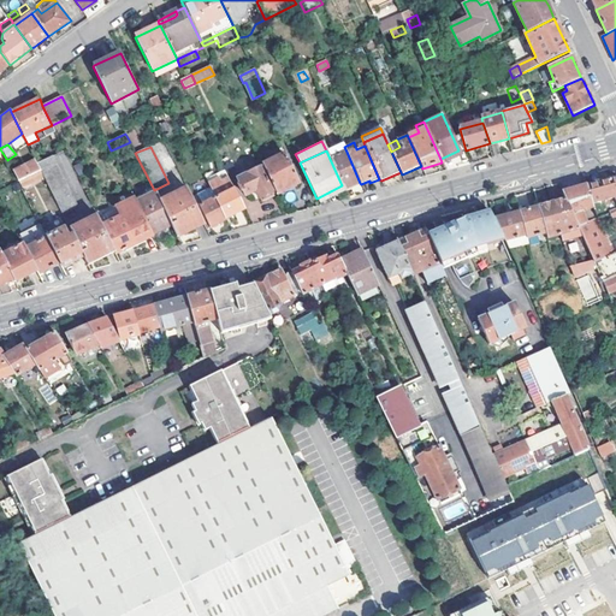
[(442,163),(461,155),(458,150),(440,159),(442,163)]
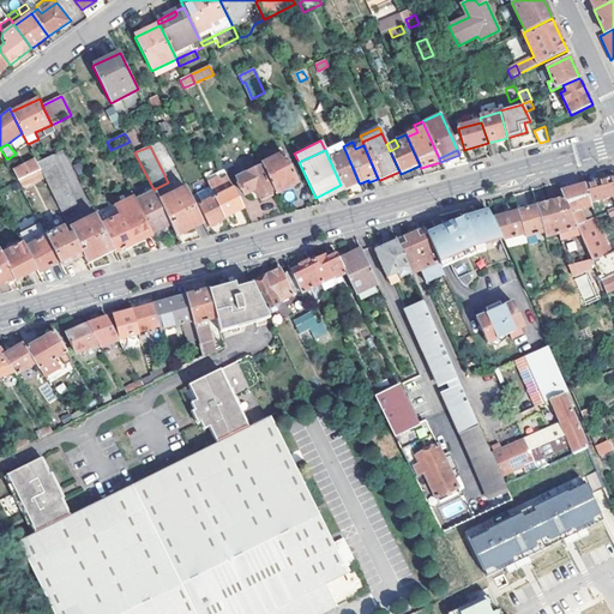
[(359,182),(345,151),(329,158),(341,185),(343,190),(359,182)]
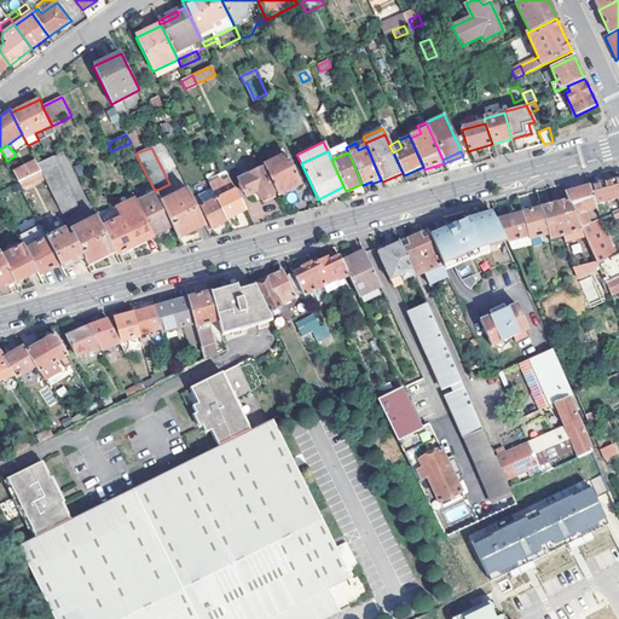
[(264,166),(278,196),(300,185),(285,156),(264,166)]
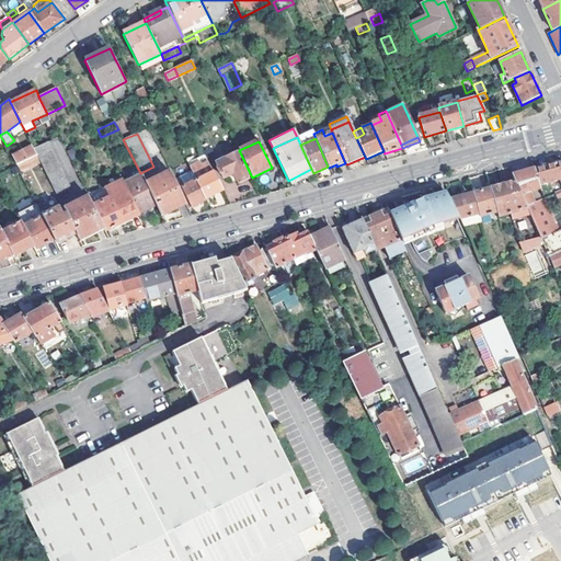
[(39,162),(56,195),(69,189),(46,144),(34,149),(37,157),(39,162)]
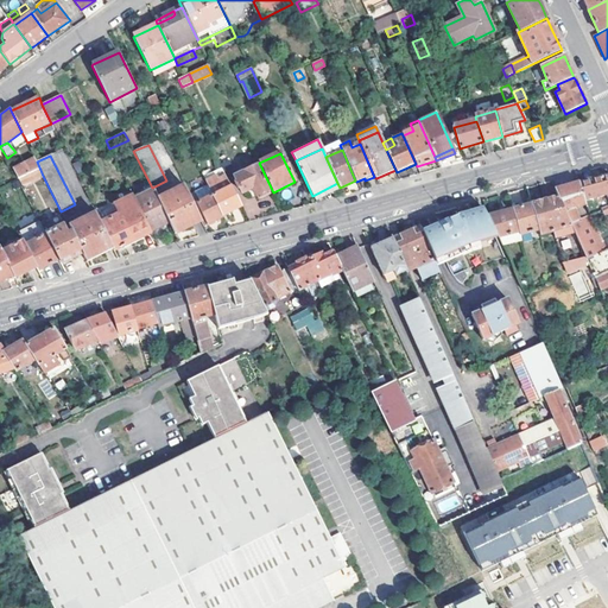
[(71,164),(76,176),(83,172),(78,160),(71,164)]
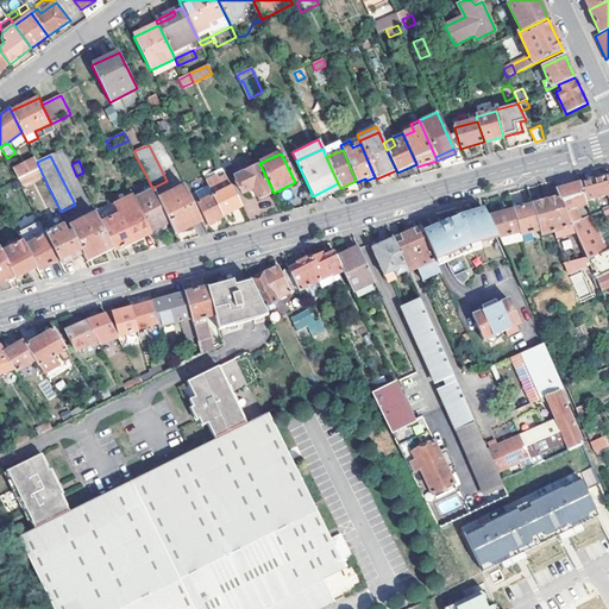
[(237,176),(230,161),(220,165),(223,170),(228,181),(234,179),(242,195),(252,189),(256,198),(262,194),(263,198),(269,194),(268,192),(270,190),(257,167),(237,176)]
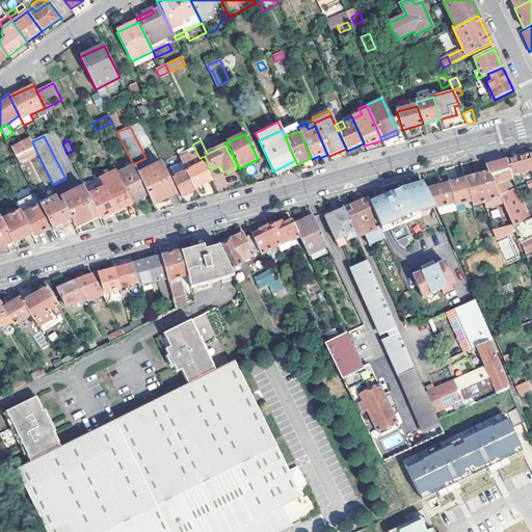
[(35,149),(32,141),(22,147),(25,154),(27,153),(35,149)]
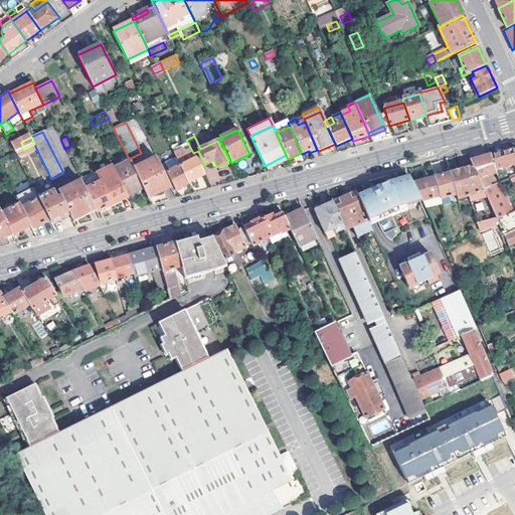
[(12,146),(15,153),(24,149),(21,142),(12,146)]
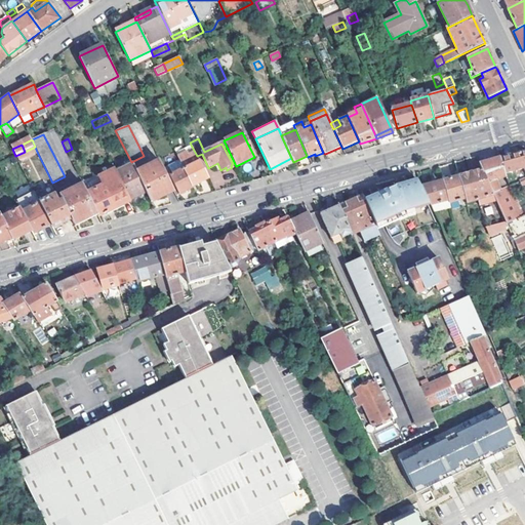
[(27,151),(30,155),(37,152),(35,147),(27,151)]
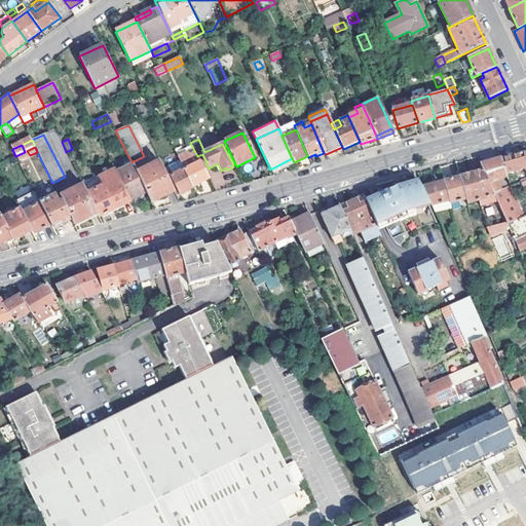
[(197,156),(192,147),(176,154),(184,170),(192,186),(209,179),(197,156)]
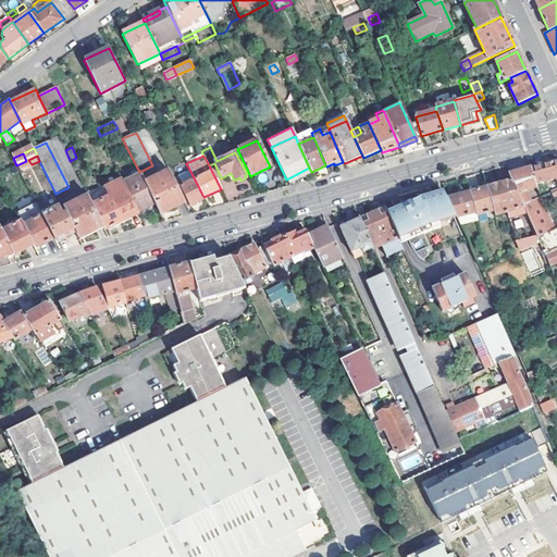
[(16,165),(20,171),(32,164),(28,160),(26,161),(16,165)]
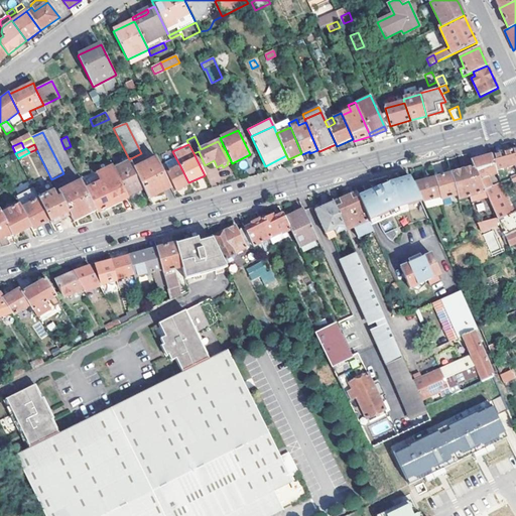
[(503,181),(511,177),(515,174),(515,148),(508,151),(492,155),(503,181)]
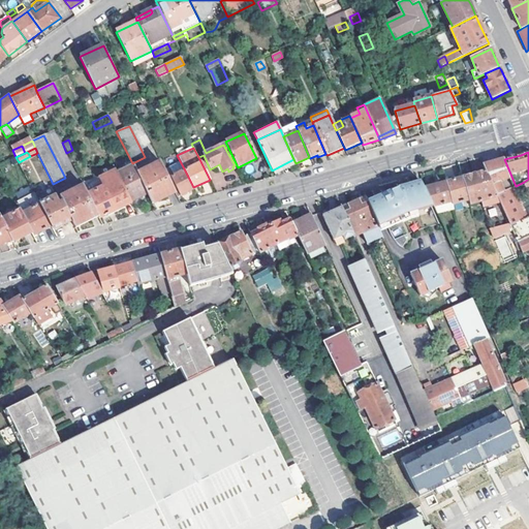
[(114,167),(116,170),(127,164),(129,167),(133,165),(132,163),(130,159),(114,167)]
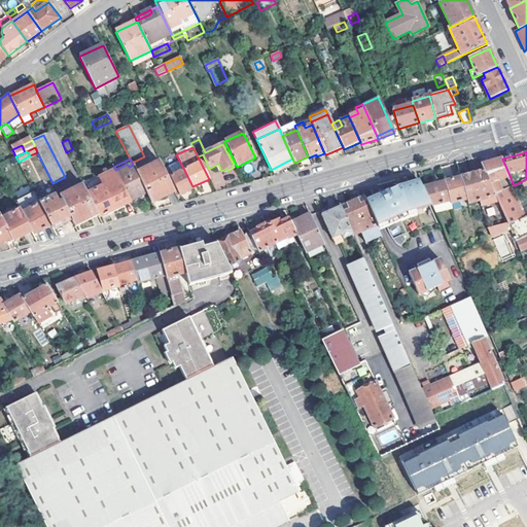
[(484,171),(494,195),(511,186),(514,185),(502,159),(484,164),(481,165),(484,171)]
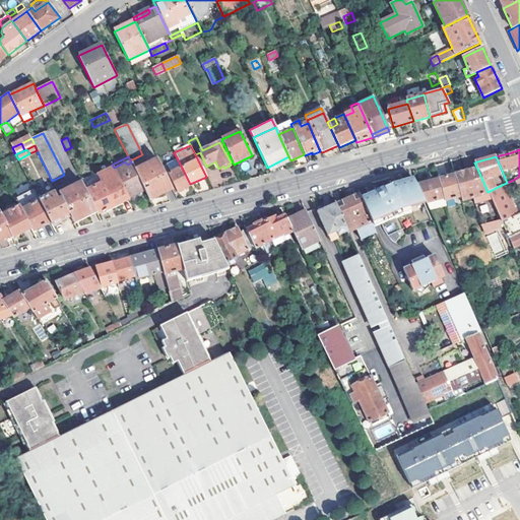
[(157,159),(134,171),(144,190),(149,201),(173,190),(157,159)]
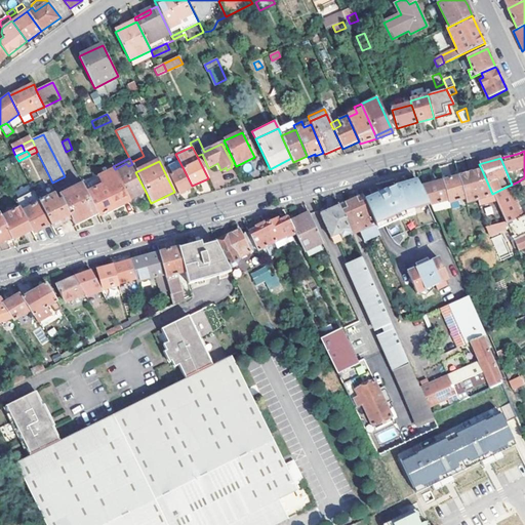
[(126,163),(115,169),(129,200),(146,192),(135,172),(132,164),(128,166),(126,163)]
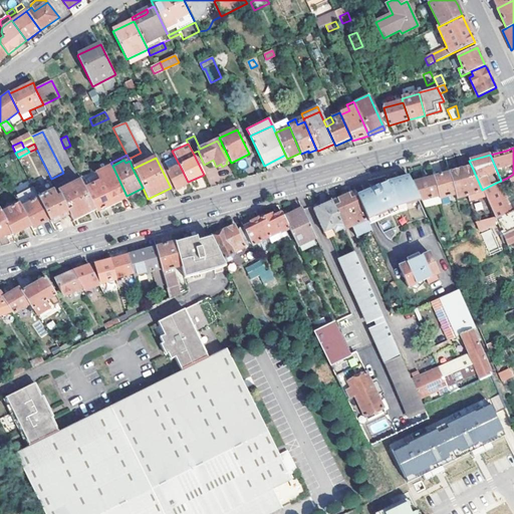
[(96,173),(112,207),(120,203),(118,199),(126,196),(112,166),(96,173)]
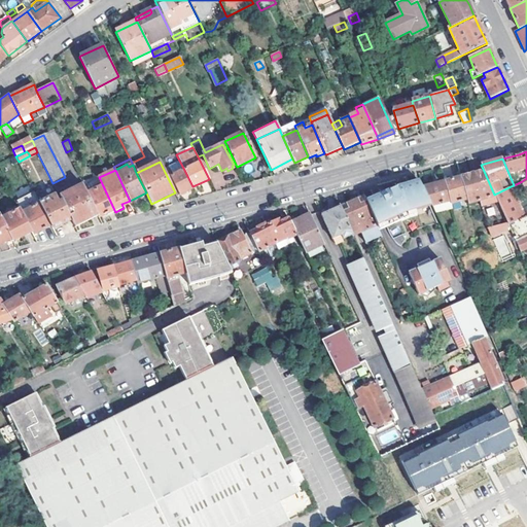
[(170,176),(179,195),(194,188),(192,186),(184,170),(170,176)]
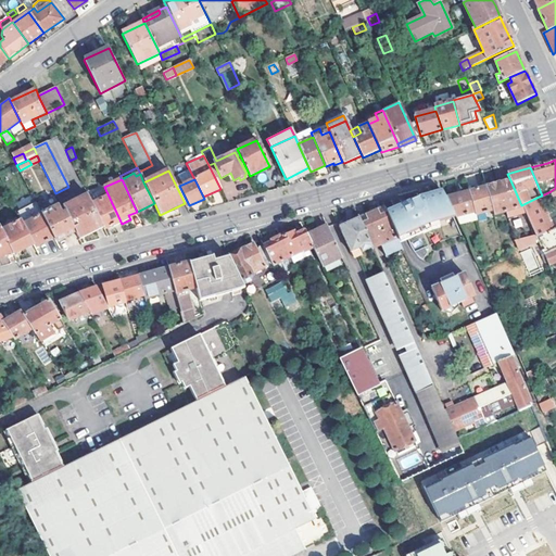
[(498,185),(506,212),(522,206),(521,205),(510,180),(507,181),(498,185)]
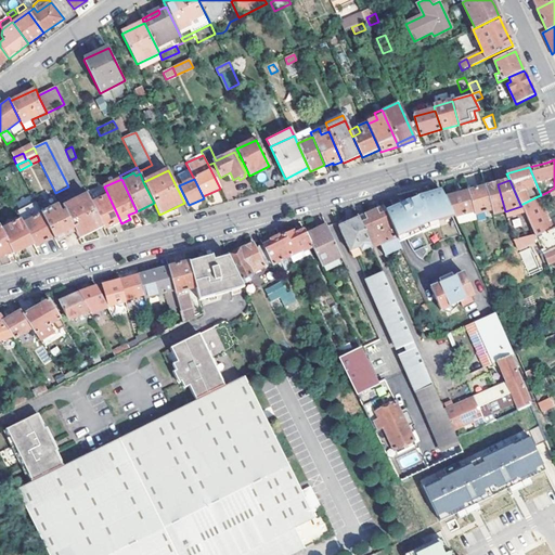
[(505,211),(498,184),(485,186),(492,210),(493,215),(505,211)]
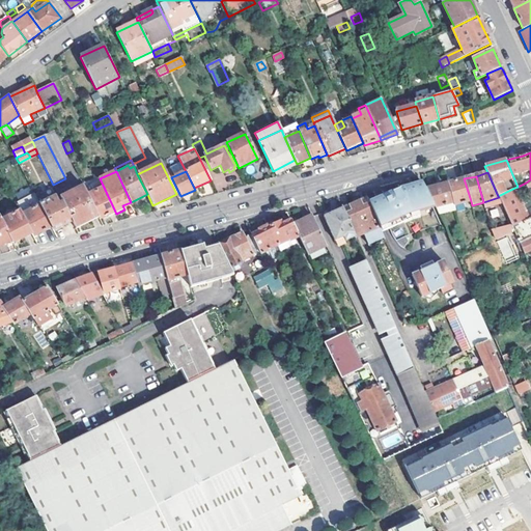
[(99,218),(100,219),(108,215),(109,217),(116,214),(100,178),(83,187),(98,215),(99,218)]
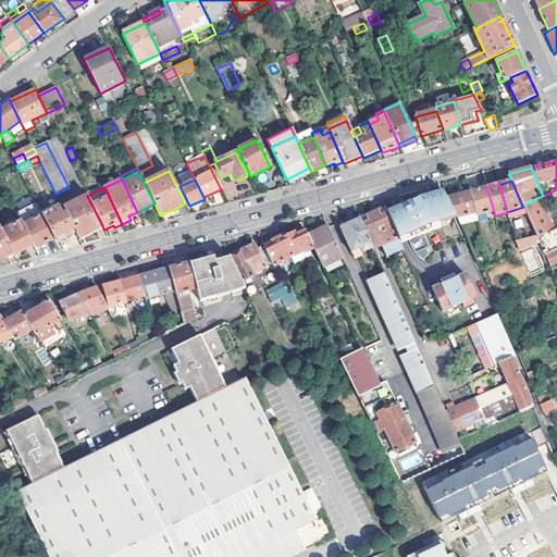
[(494,211),(486,187),(470,193),(477,217),(494,211)]
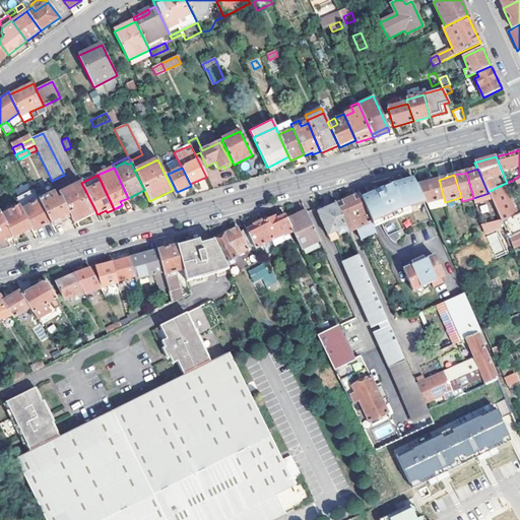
[(361,199),(374,229),(382,225),(385,231),(387,235),(389,239),(391,240),(392,241),(394,242),(397,243),(401,237),(400,236),(398,232),(431,220),(412,179),(388,186),(369,195),(361,199)]
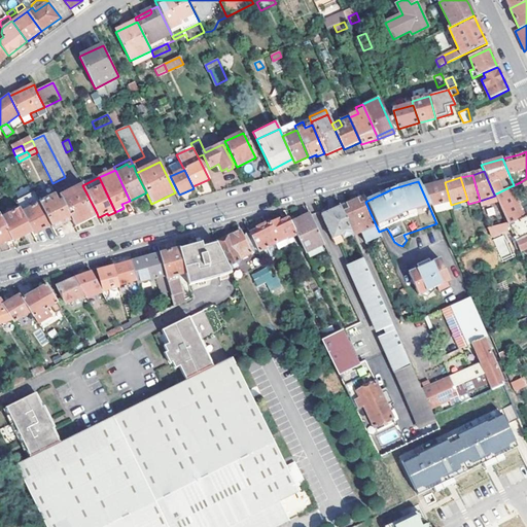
[(445,182),(424,187),(436,214),(453,210),(451,205),(445,182)]
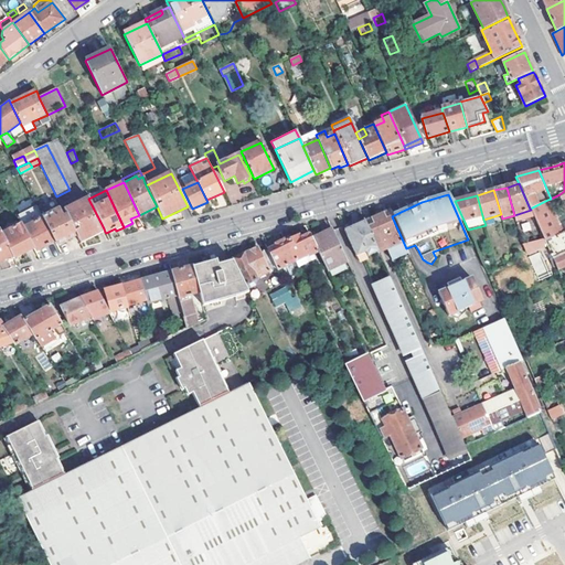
[(76,236),(77,238),(84,235),(85,237),(104,228),(88,199),(64,211),(66,216),(76,236)]
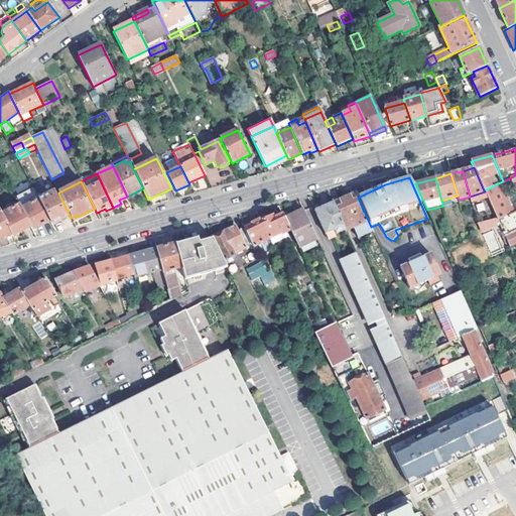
[(513,213),(500,182),(484,190),(485,191),(488,198),(498,220),(513,213)]
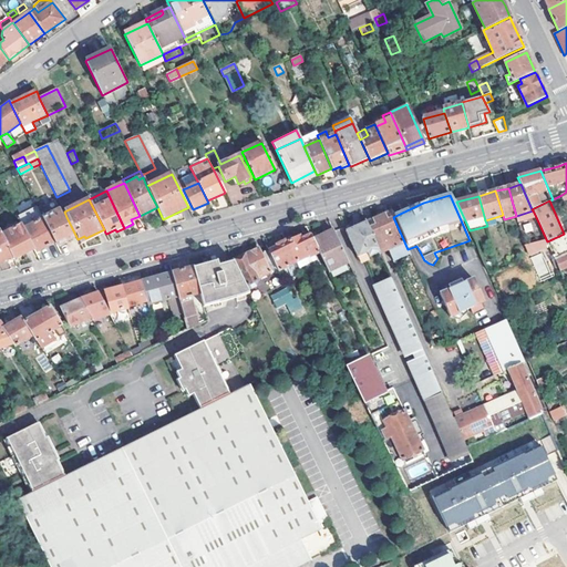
[(54,243),(57,247),(72,238),(76,237),(66,217),(63,218),(60,210),(42,219),(54,243)]
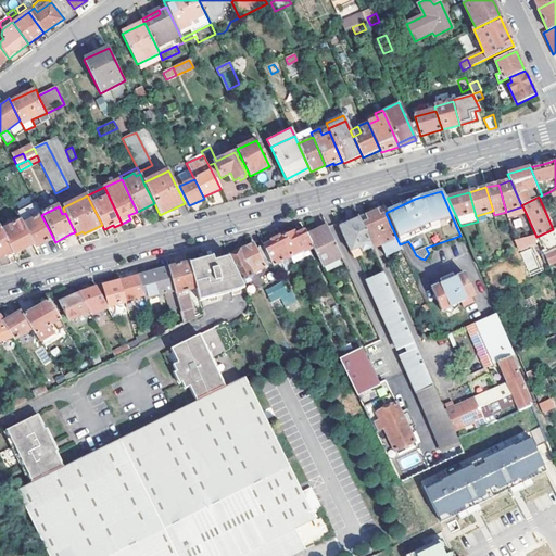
[(526,213),(522,206),(506,212),(508,218),(526,213)]
